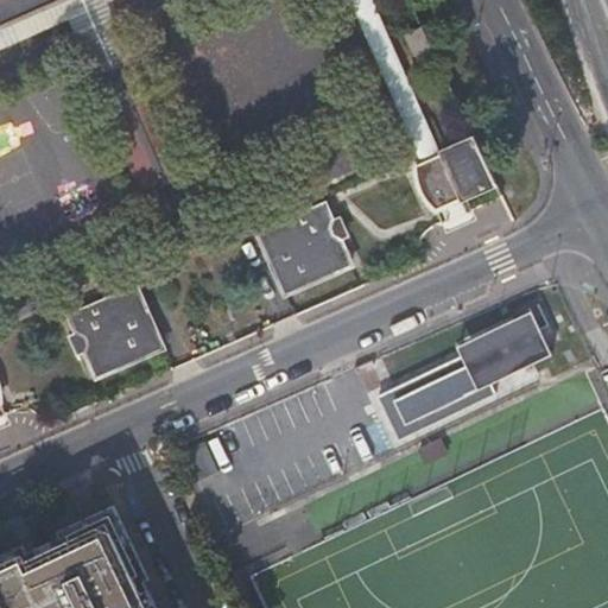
[(0,0),(0,26),(59,0),(0,0)]
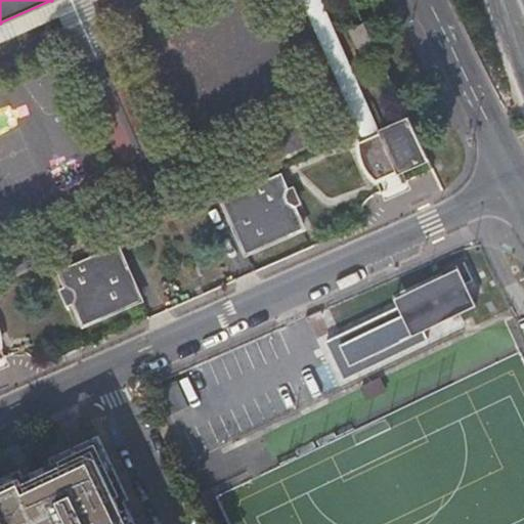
[(380,129),(321,0),(300,0),(362,136),(380,129)]
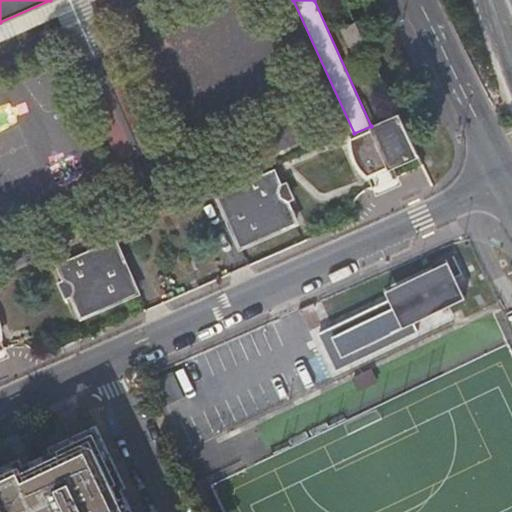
[(367,47),(354,18),(338,26),(352,55),(367,47)]
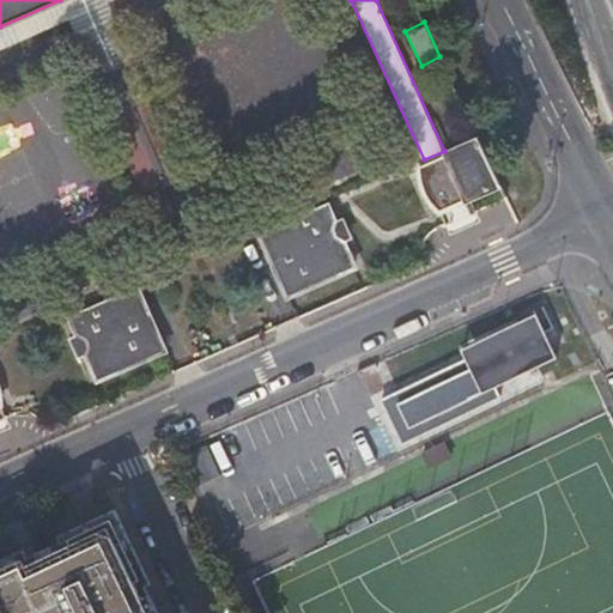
[(478,137),(444,151),(424,159),(419,162),(418,173),(419,177),(423,189),(428,199),(437,208),(499,182),(478,137)]
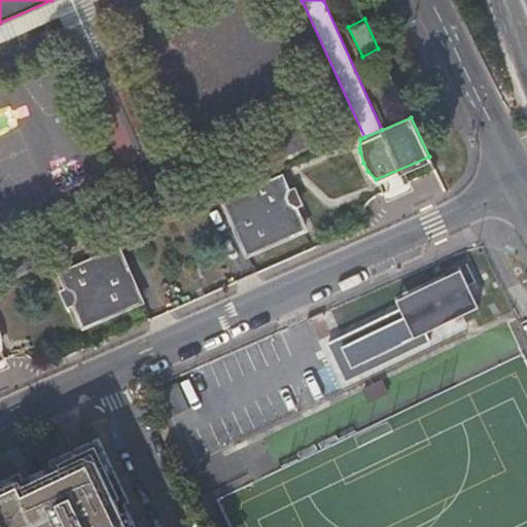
[(281,175),(223,200),(247,252),(304,227),(281,175)]
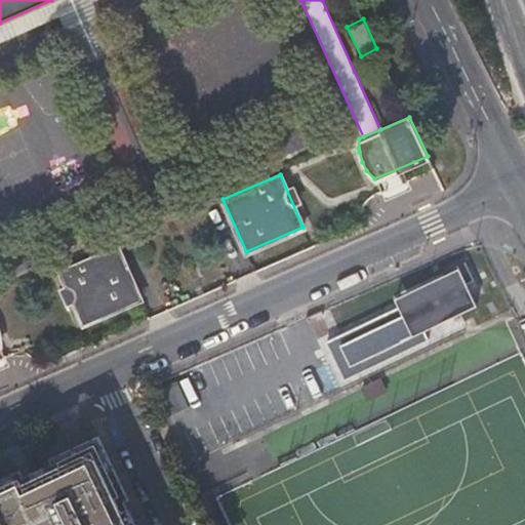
[(138,298),(115,246),(59,271),(83,323),(138,298)]
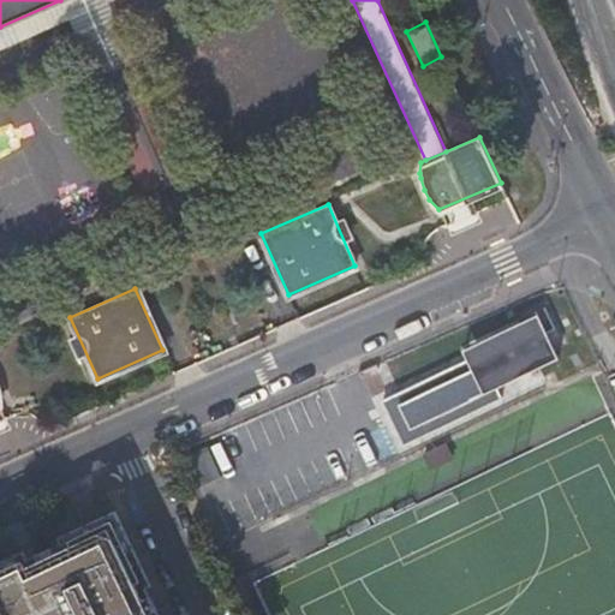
[(559,359),(539,316),(475,345),(481,358),(386,399),(405,441),(505,399),(499,386),(559,359)]
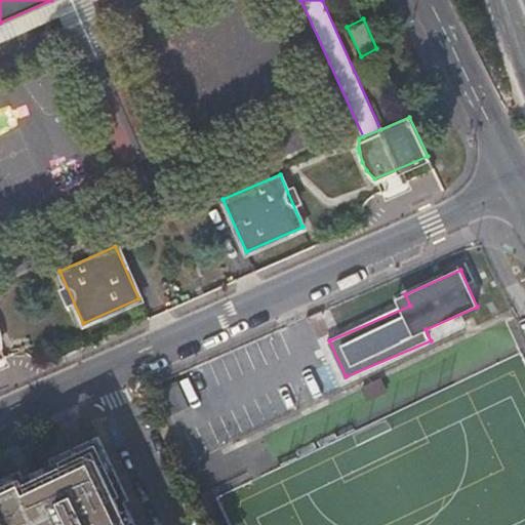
[(0,524),(123,524),(89,447),(0,488),(0,524)]
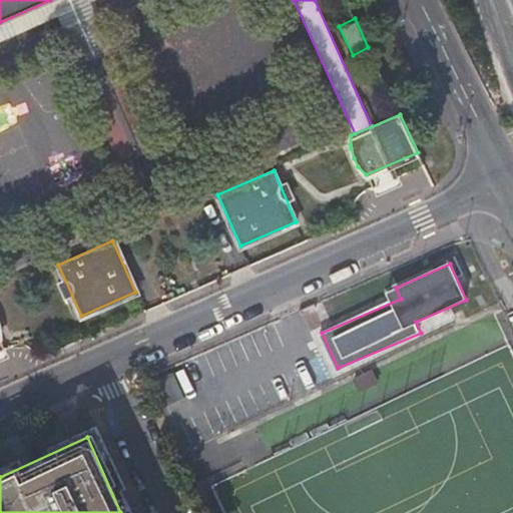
All buildings are outlined.
